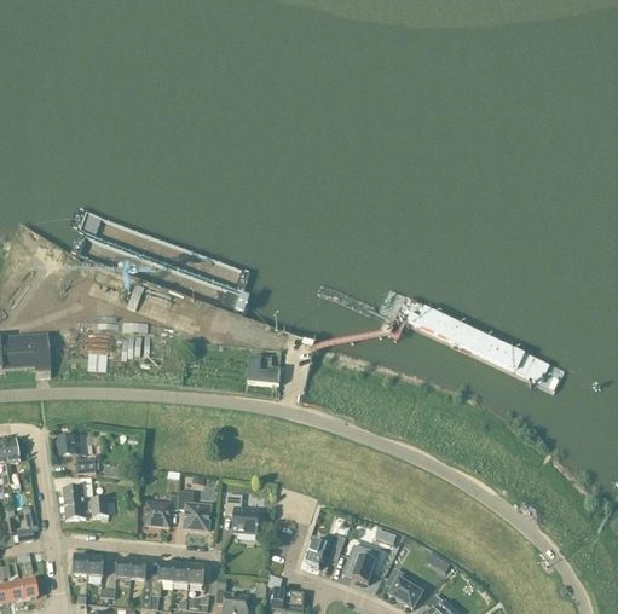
[(144,284),(140,294),(165,303),(168,294),(144,284)]
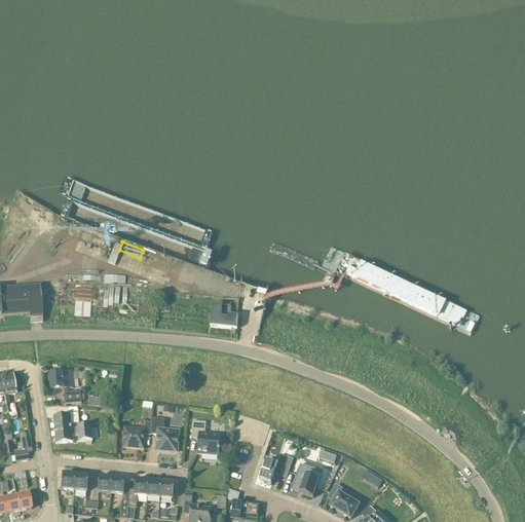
[(524,349),(337,244),(320,273),(524,388),(524,349)]
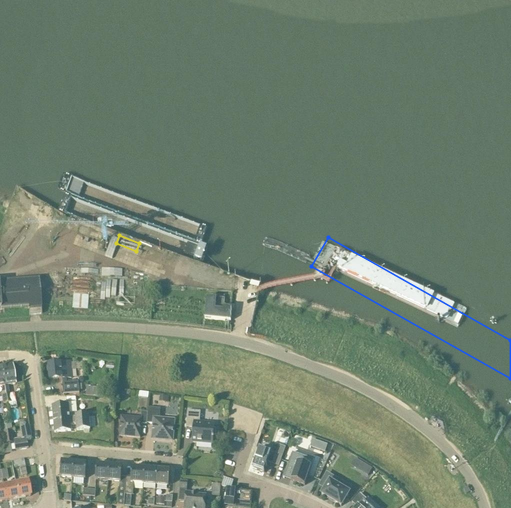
[(140,244),(138,252),(158,258),(160,250),(140,244)]
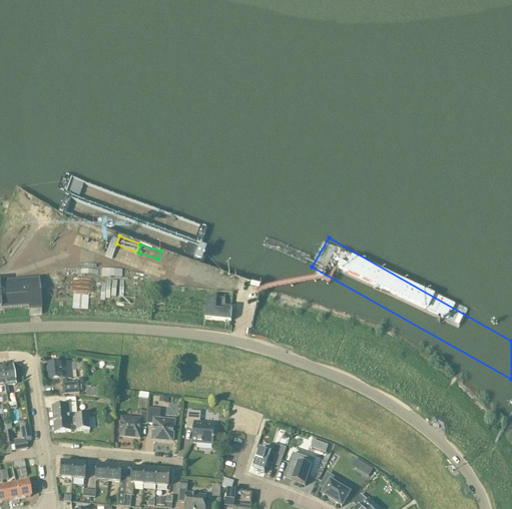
[(40,311),(37,276),(0,279),(0,306),(28,304),(28,312),(40,311)]
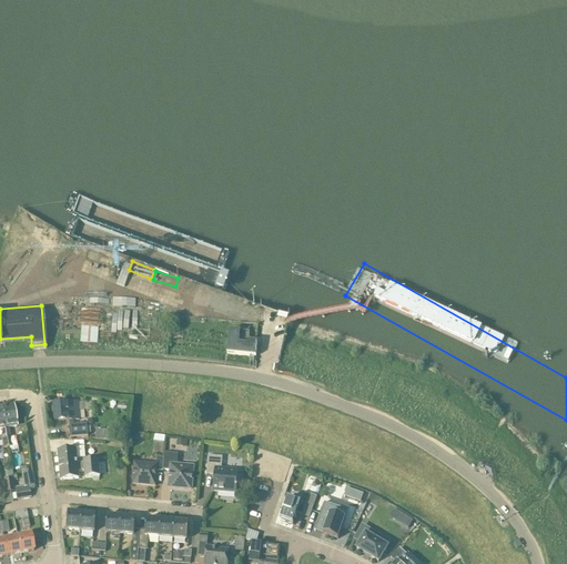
[(80,321),(80,336),(98,338),(98,321),(80,321)]
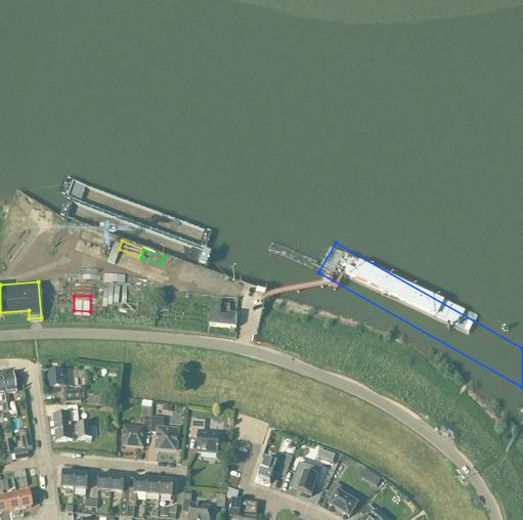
[(209,322),(235,325),(236,311),(228,311),(229,303),(211,301),(209,322)]
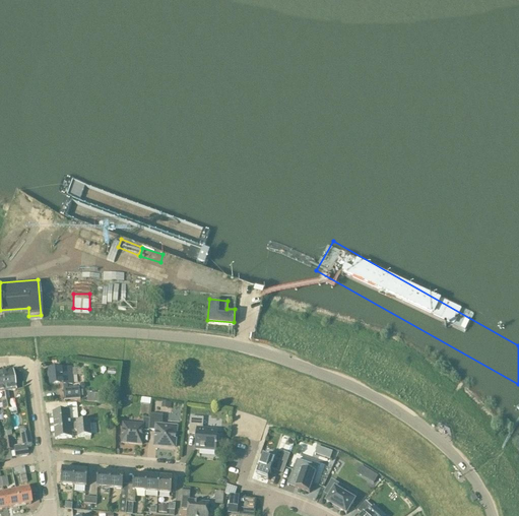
[(48,367),(46,368),(47,373),(49,374),(50,383),(63,381),(64,396),(80,395),(79,384),(67,385),(67,381),(72,380),(71,364),(61,365),(48,366),(48,367)]
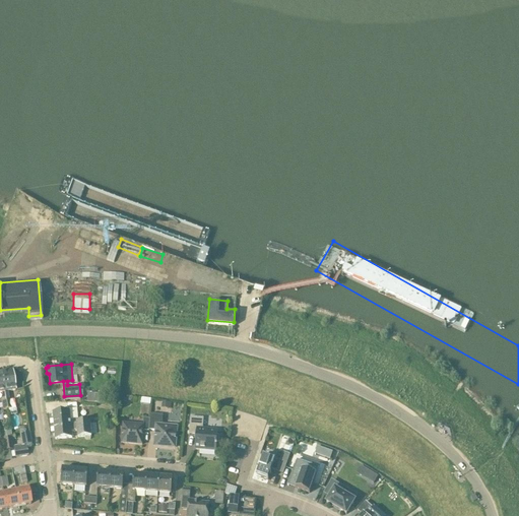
[(11,367),(0,369),(3,388),(5,397),(7,405),(11,405),(9,396),(8,397),(7,388),(15,386),(11,367)]
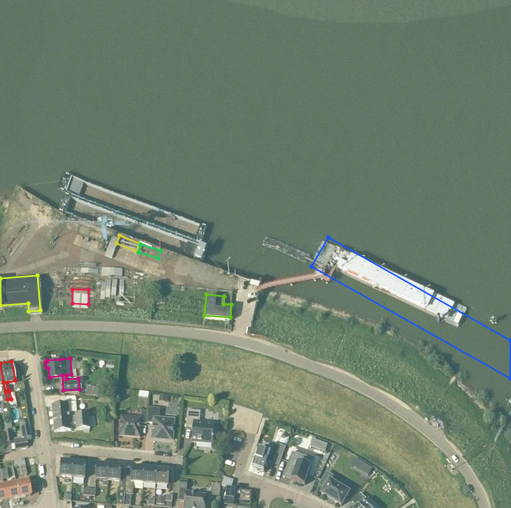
[(93,384),(92,392),(102,393),(102,384),(93,384)]
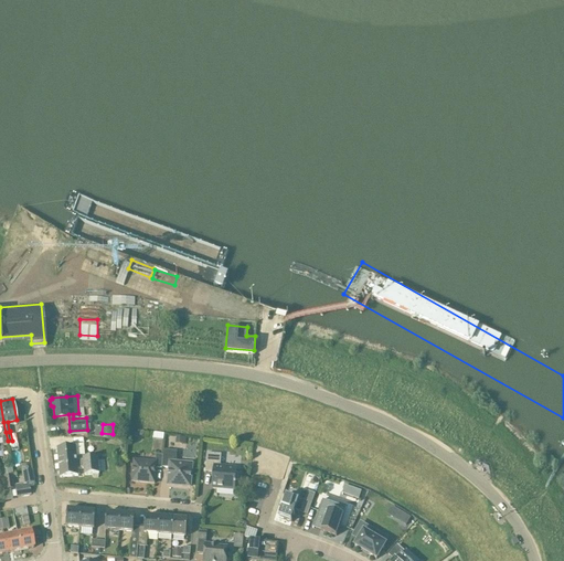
[(75,441),(75,443),(56,445),(60,474),(77,472),(76,465),(83,464),(84,472),(98,469),(97,453),(82,454),(82,452),(84,451),(83,440),(75,441)]
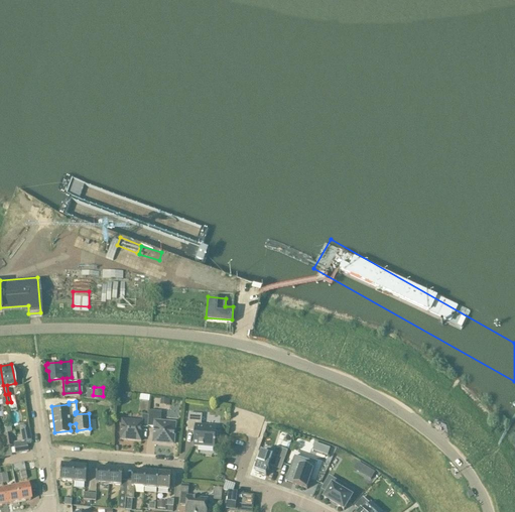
[(148,407),(148,411),(147,423),(154,423),(153,438),(172,440),(174,420),(160,419),(161,408),(148,407)]
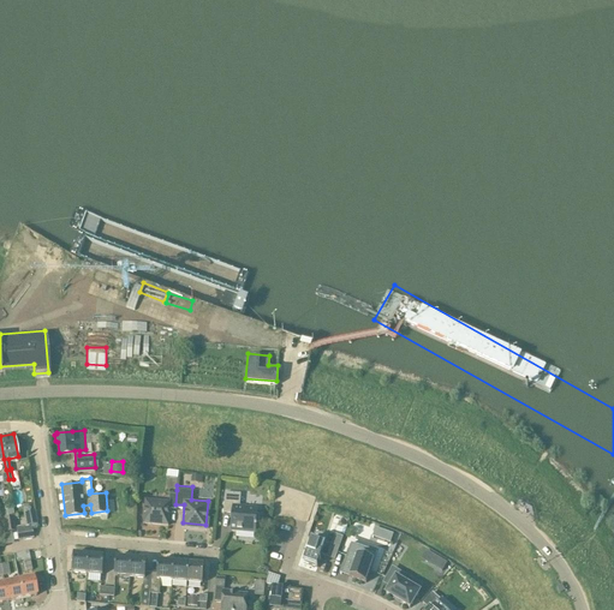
[(230,514),(231,514),(231,526),(255,528),(255,522),(256,522),(256,519),(255,519),(256,504),(239,503),(240,489),(225,488),(222,508),(230,509),(230,514)]
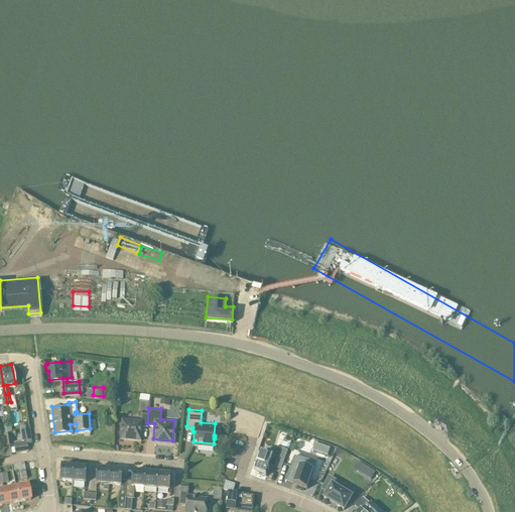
[(140,437),(141,423),(147,424),(147,423),(148,411),(142,411),(141,418),(121,416),(120,435),(140,437)]
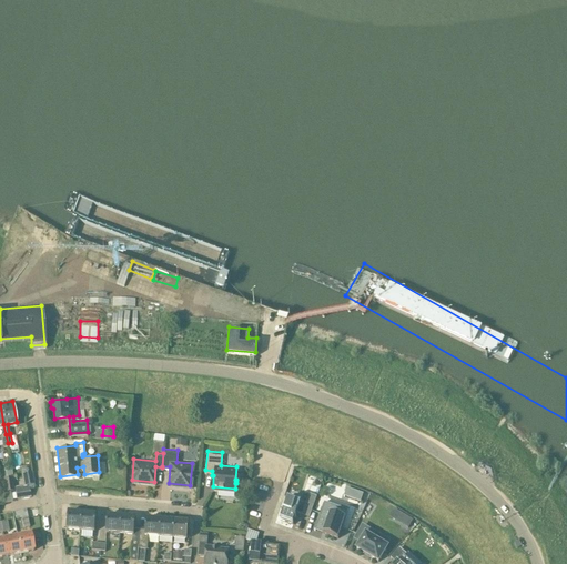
[(30,470),(21,471),(23,483),(32,481),(30,470)]
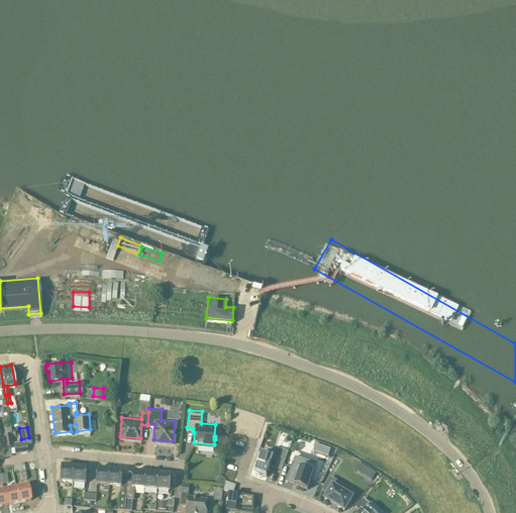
[(12,444),(10,431),(1,432),(3,445),(12,444)]
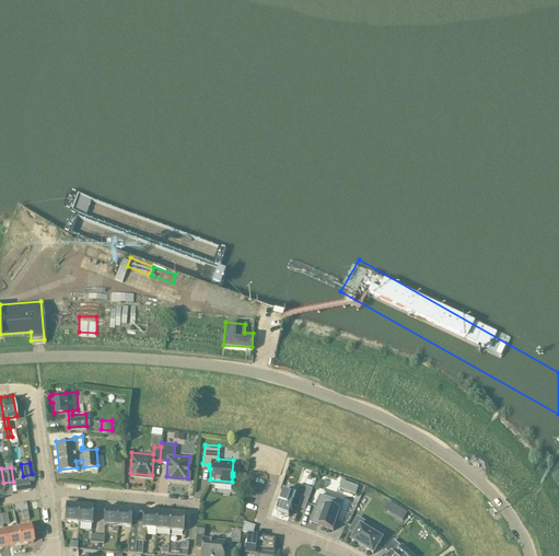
[(27,477),(14,479),(16,489),(30,487),(27,477)]
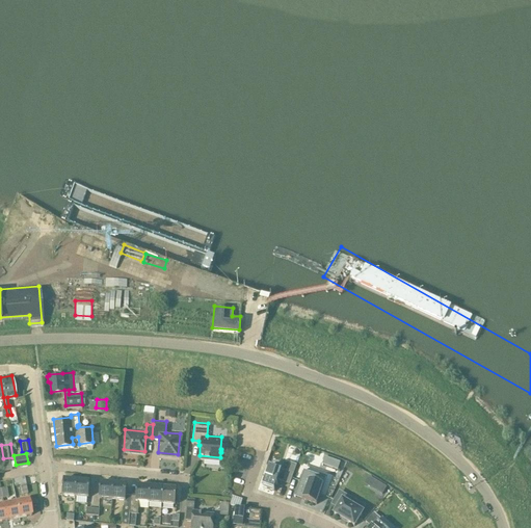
[(332,456),(329,464),(337,467),(340,458),(332,456)]
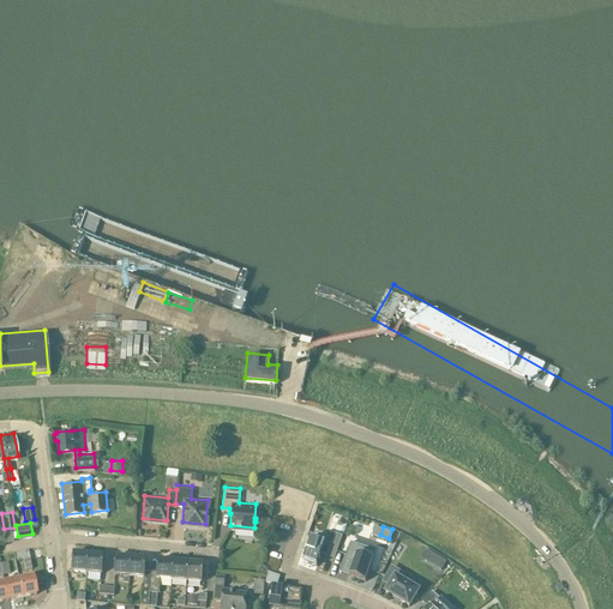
[(316,562),(324,538),(311,534),(302,558),(316,562)]
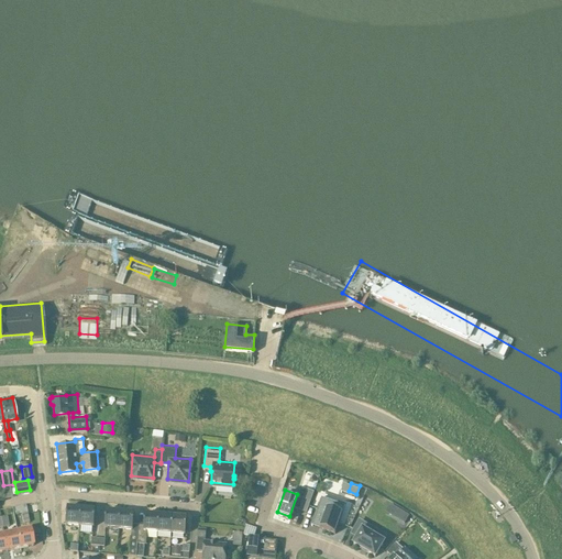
[(302,499),(299,507),(306,510),(309,501),(311,494),(305,492),(302,499)]
